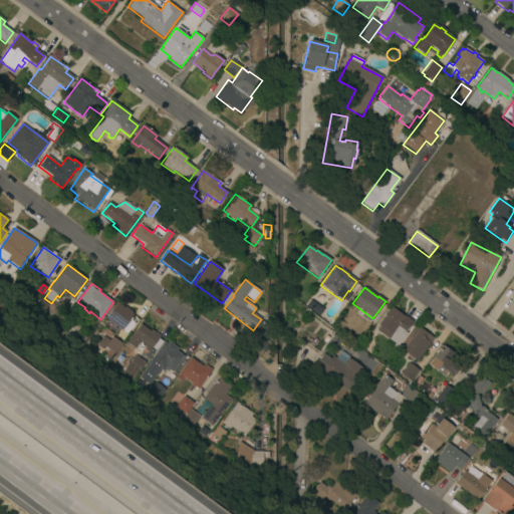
[(122,331),(106,319),(117,304),(134,315),(122,331)]
